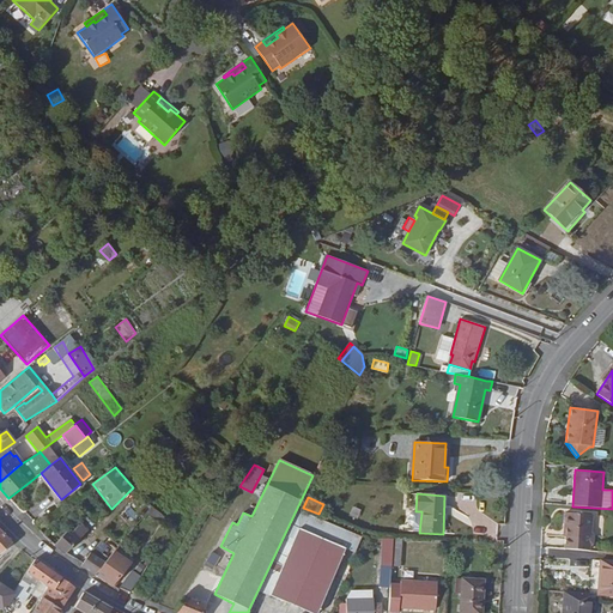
[(164,516),(152,507),(146,514),(158,523),(164,516)]
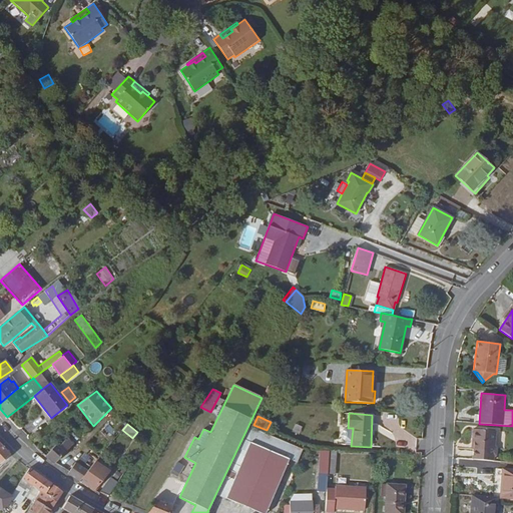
[(300,436),(303,426),(296,424),(293,433),(300,436)]
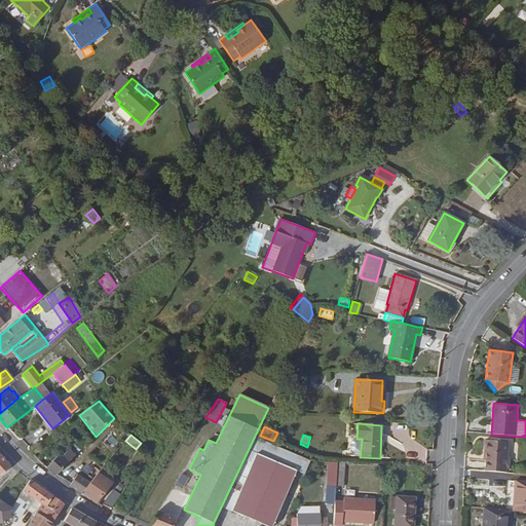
[(110,436),(106,443),(114,447),(118,440),(110,436)]
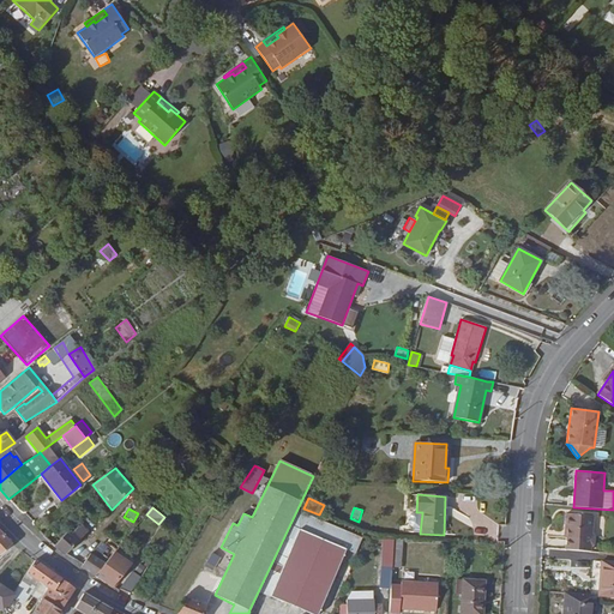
[(355,554),(362,537),(300,511),(260,593),(311,613),(318,613),(345,551),(355,554)]
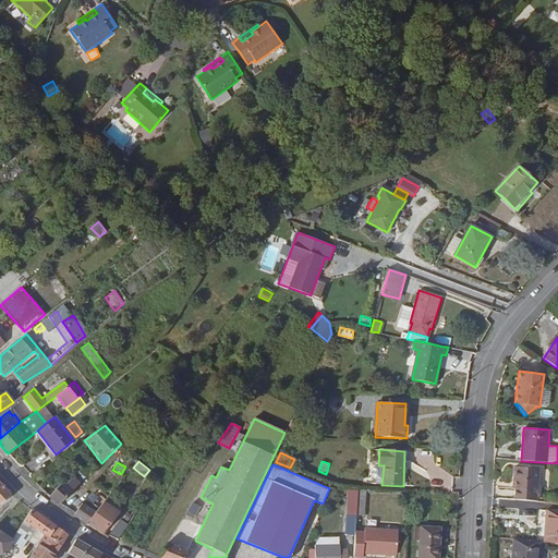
[(376,484),(381,485),(384,465),(378,465),(375,465),(372,468),(372,478),(374,481),(376,481),(376,484)]
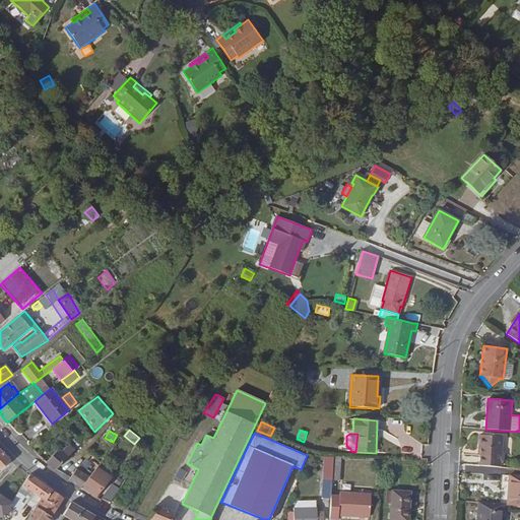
[(479,435),(477,456),(480,456),(479,466),(500,467),(501,463),(503,461),(503,454),(502,452),(503,437),(479,435)]
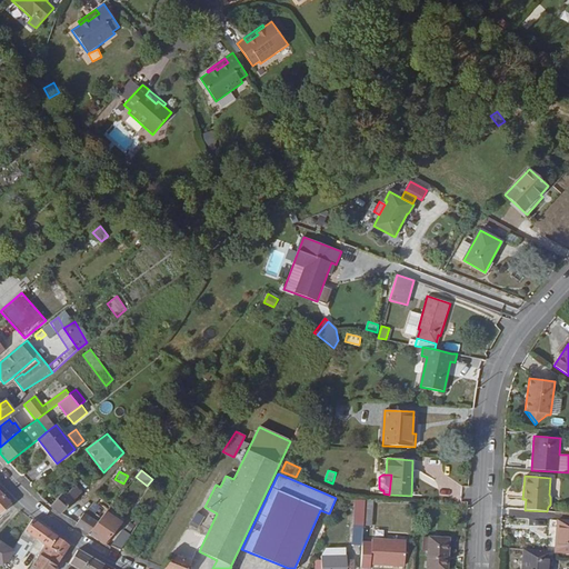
[(67,495),(63,492),(50,507),(60,516),(62,513),(81,492),(75,487),(67,495)]
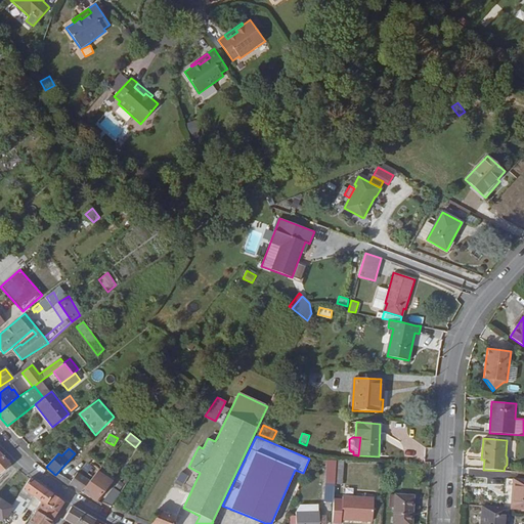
[(0,474),(10,464),(0,452),(0,474)]
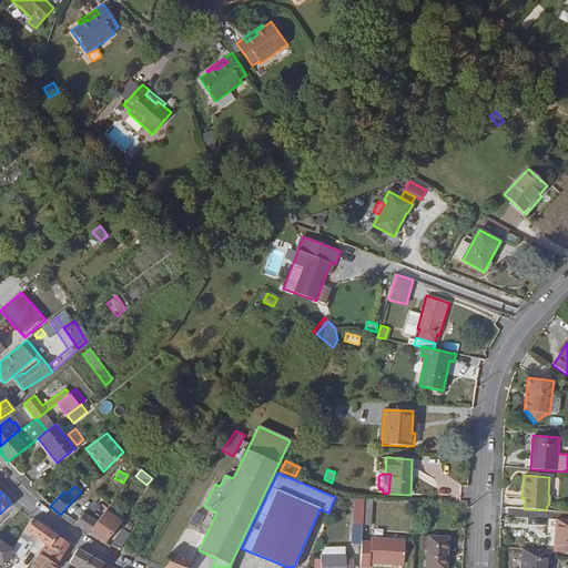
[(373,498),(365,498),(365,500),(363,525),(372,526),(373,498)]
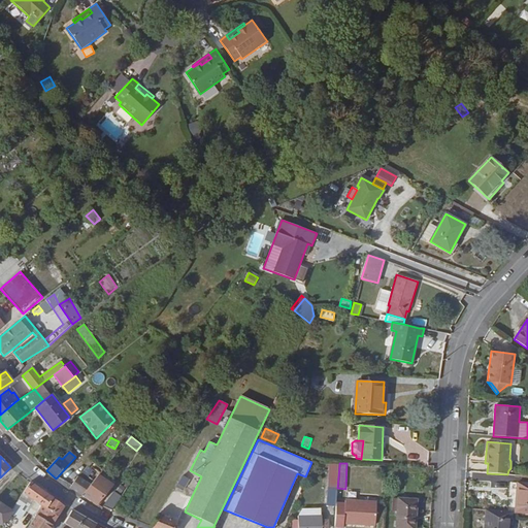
[(339,465),(329,464),(328,488),(337,488),(339,465)]
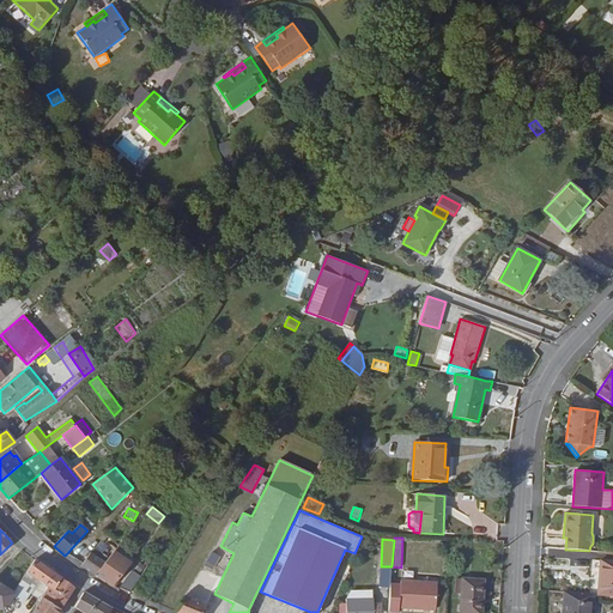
[(132,563),(114,552),(95,575),(111,587),(132,563)]
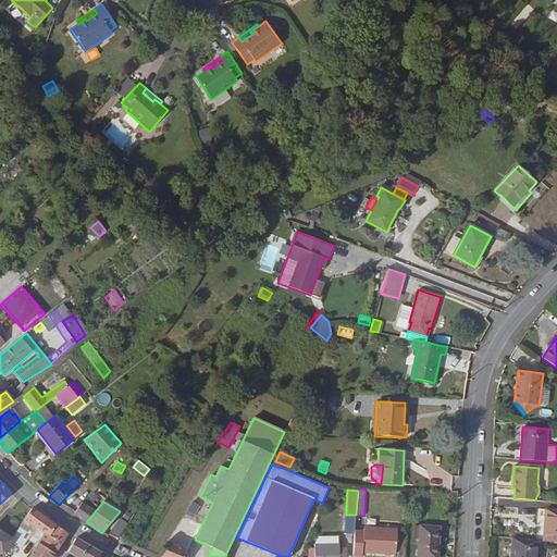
[(74,515),(86,522),(96,510),(82,503),(75,512),(74,515)]
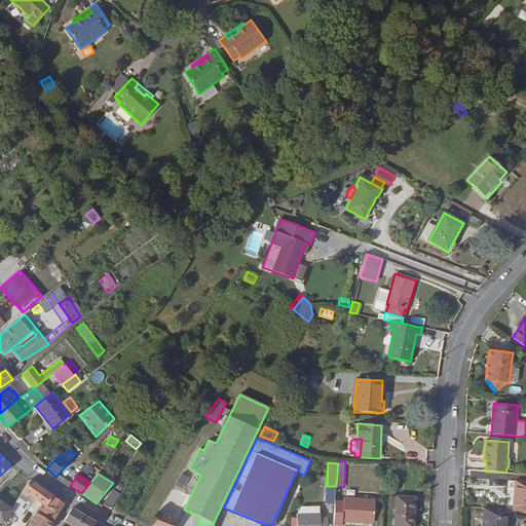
[(180,476),(176,483),(183,487),(187,479),(180,476)]
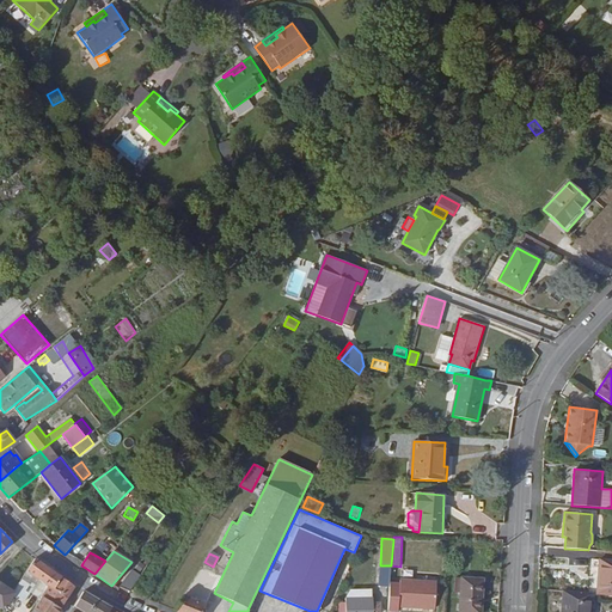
[(41,600),(43,597),(49,587),(54,591),(54,589),(62,577),(36,558),(26,571),(13,592),(14,592),(12,595),(24,603),(30,593),(41,600)]
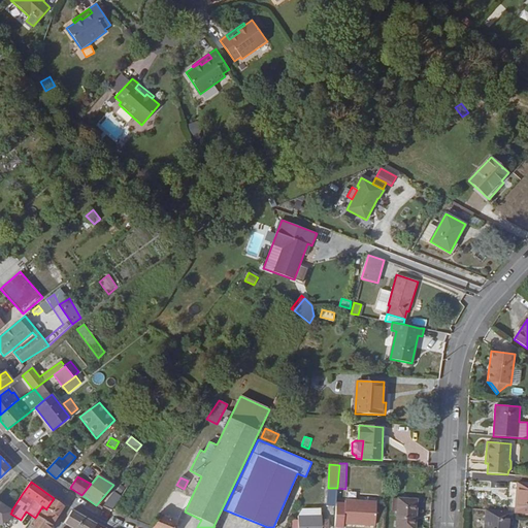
[(527,483),(518,483),(515,513),(527,514),(527,483)]
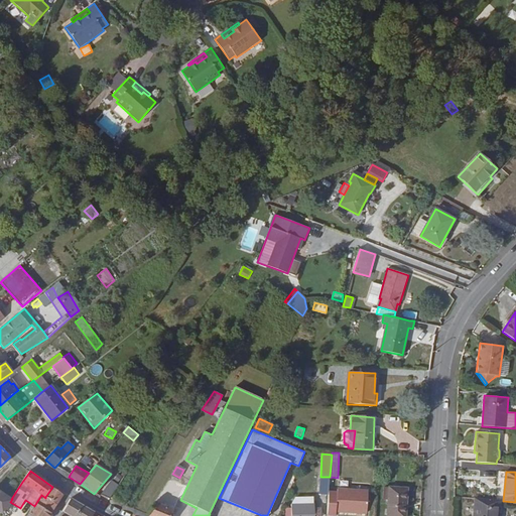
[(320,477),(319,494),(329,495),(329,492),(330,477),(320,477)]
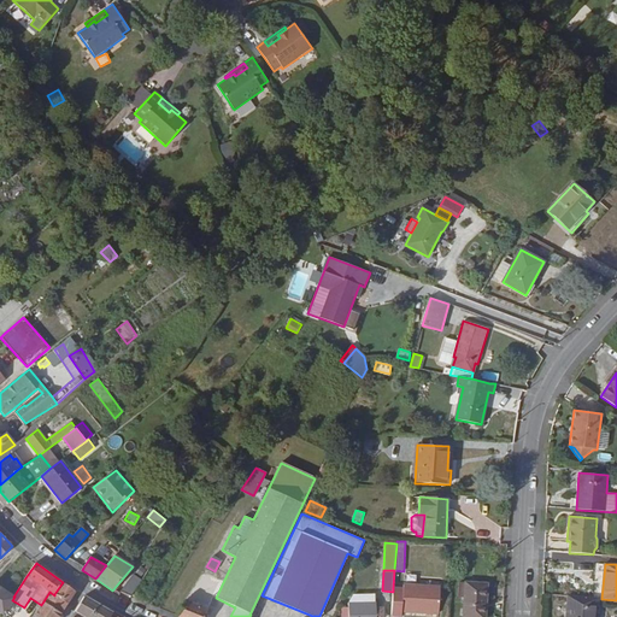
[(186,600),(175,616),(204,616),(209,609),(221,580),(203,573),(186,600)]
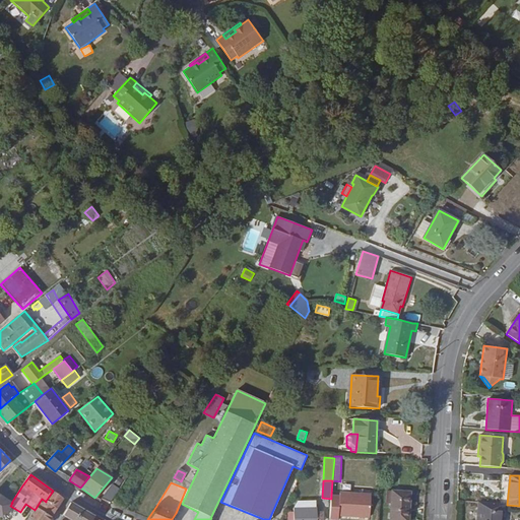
[(120,489),(112,483),(101,499),(111,503),(120,489)]
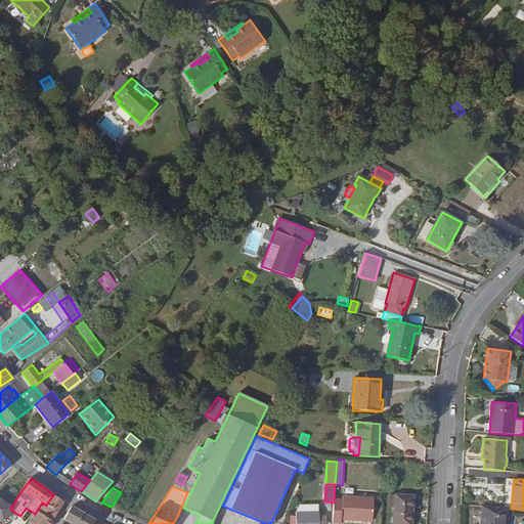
[(46,505),(57,513),(64,503),(53,494),(46,505)]
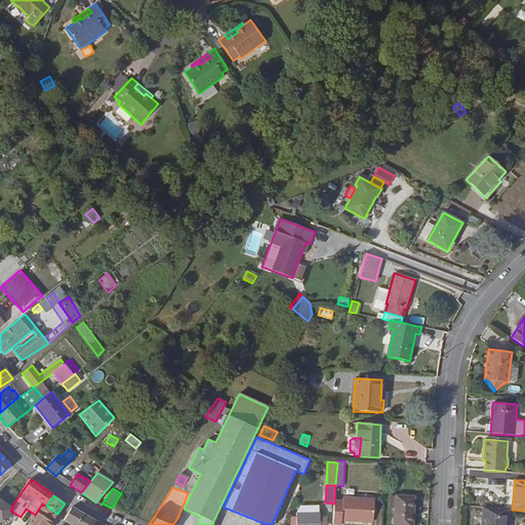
[(412,524),(414,497),(390,496),(389,508),(396,508),(394,524),(412,524)]
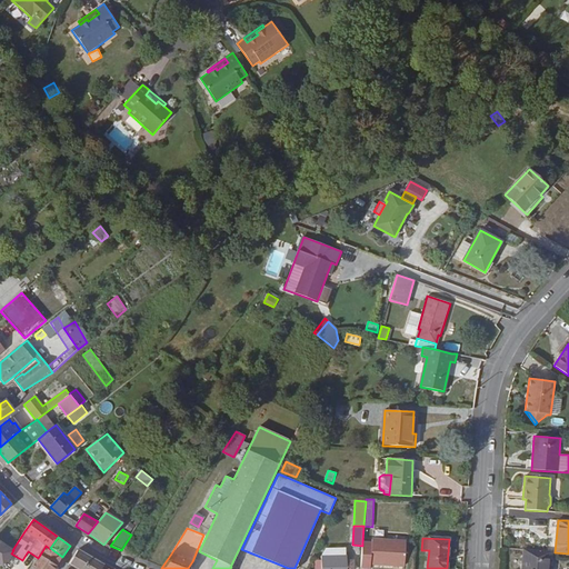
[(362,546),(361,568),(370,568),(370,565),(405,566),(406,541),(371,539),(371,542),(362,542),(362,546)]
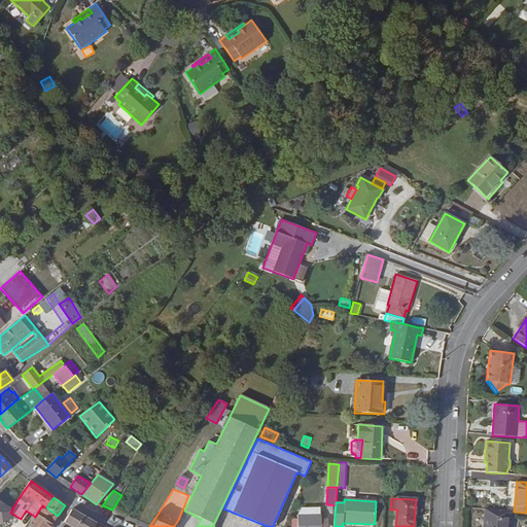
[(0,522),(2,524),(10,513),(12,510),(11,510),(0,501),(0,522)]
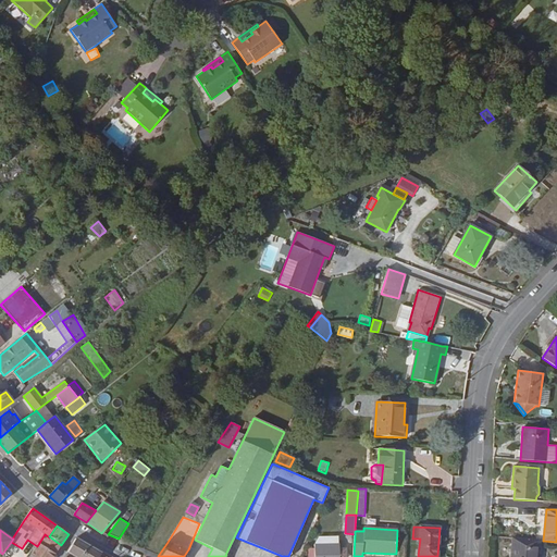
[(39,543),(56,554),(61,545),(49,536),(49,537),(45,534),(39,543)]
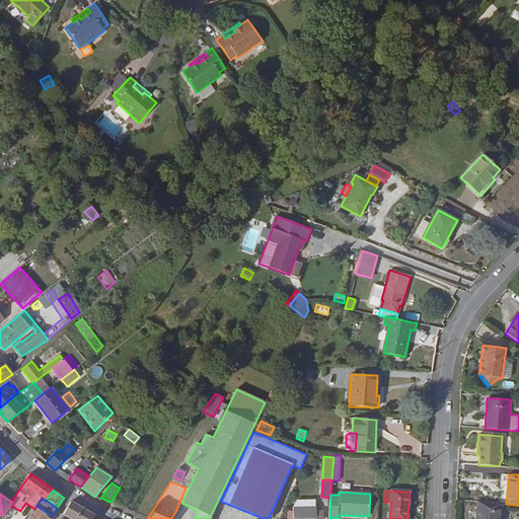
[(293,507),(293,518),(321,518),(321,512),(316,512),(316,507),(315,507),(315,502),(297,501),(293,507)]
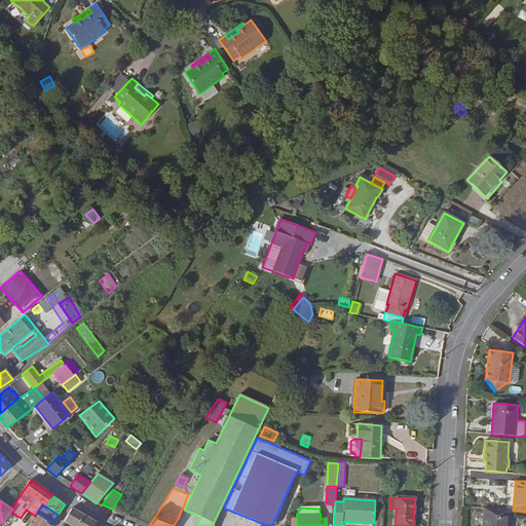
[(72,525),(76,525),(83,516),(72,509),(64,521),(72,525)]
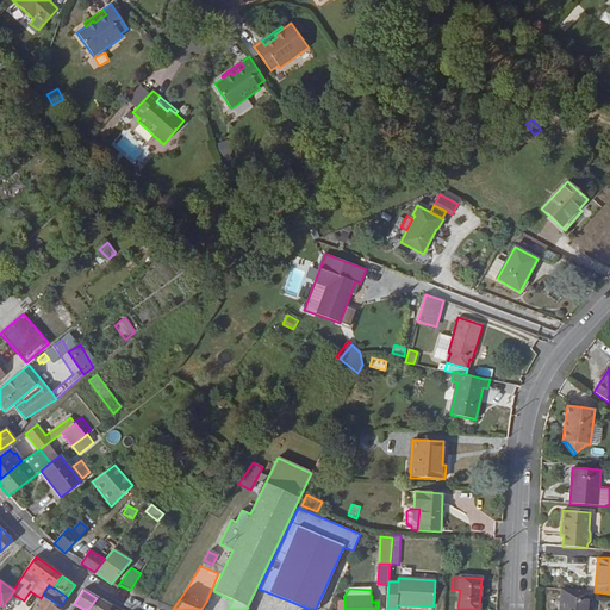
[(561,590),(559,609),(590,609),(592,592),(561,590)]
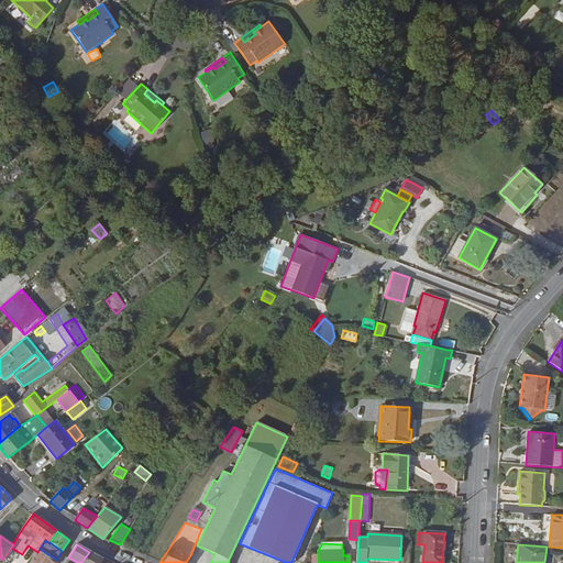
[(31,561),(34,562),(54,562),(56,560),(40,549),(37,552),(31,561)]
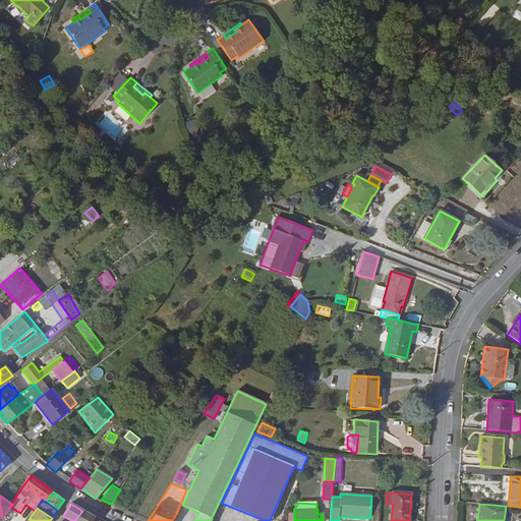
[(82,511),(75,520),(93,520),(95,518),(82,511)]
